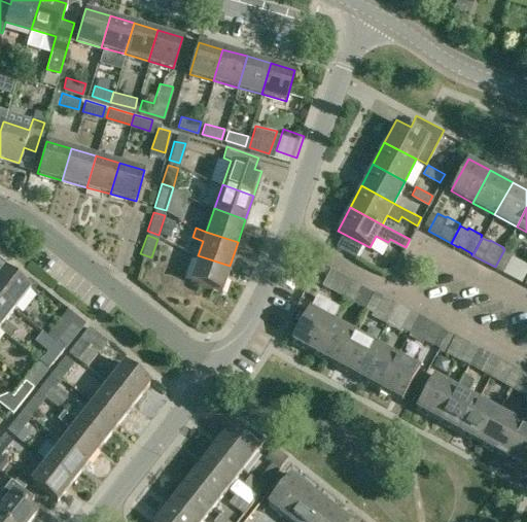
[(526,266),(526,263),(504,249),(495,267),(520,280),(526,266)]
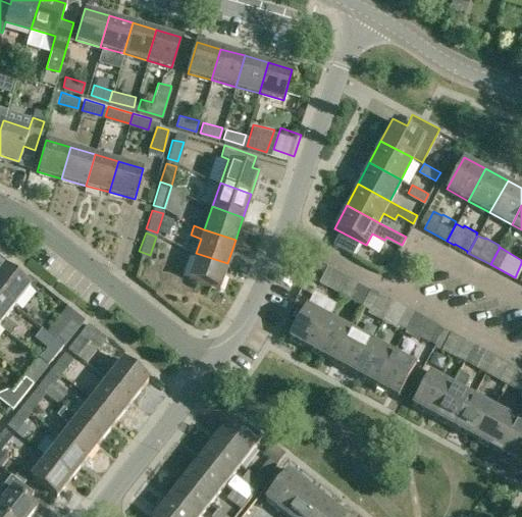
[(227,263),(196,253),(188,276),(219,287),(227,263)]
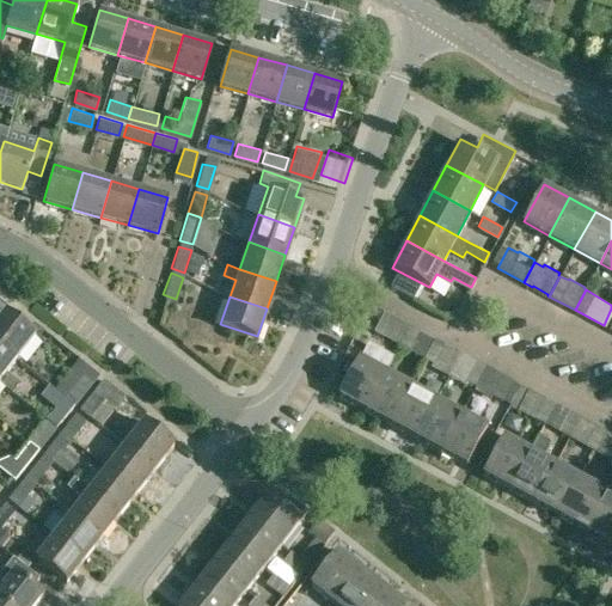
[(0,316),(0,342),(17,355),(35,332),(5,308),(0,316)]
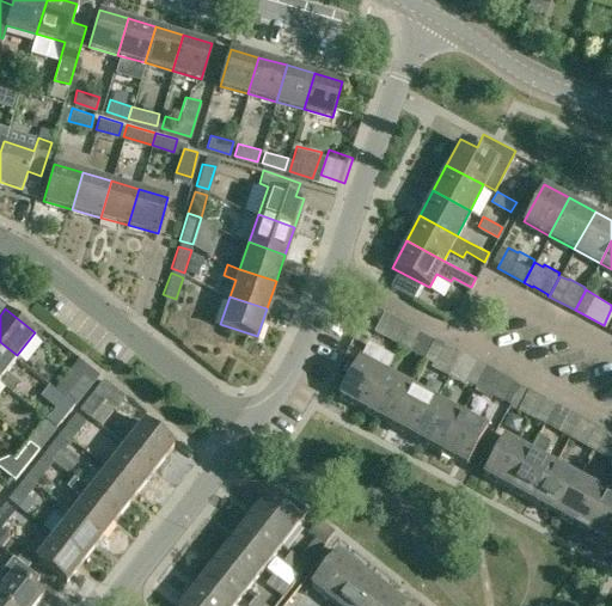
[(384,308),(373,329),(383,335),(393,314),(384,308)]
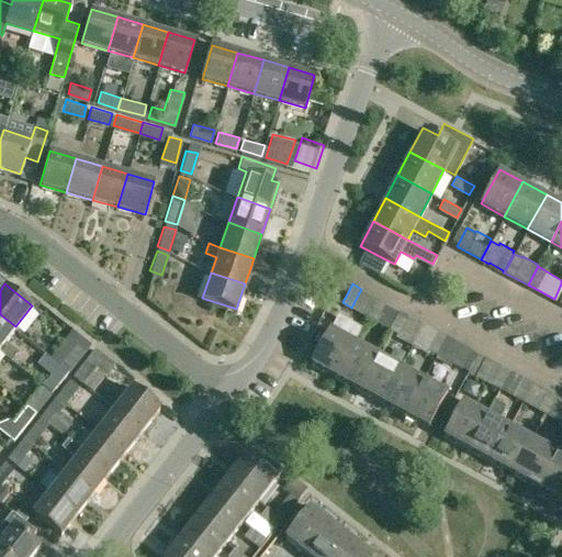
[(377,297),(367,315),(374,320),(373,323),(388,331),(390,327),(398,310),(384,302),(385,301),(377,297)]
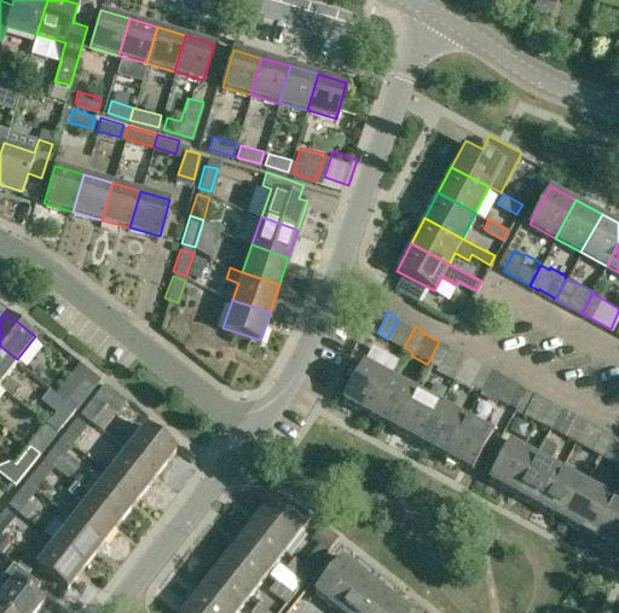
[(439,341),(429,360),(438,365),(437,369),(453,379),(466,357),(464,356),(449,347),(449,345),(439,340),(439,341)]
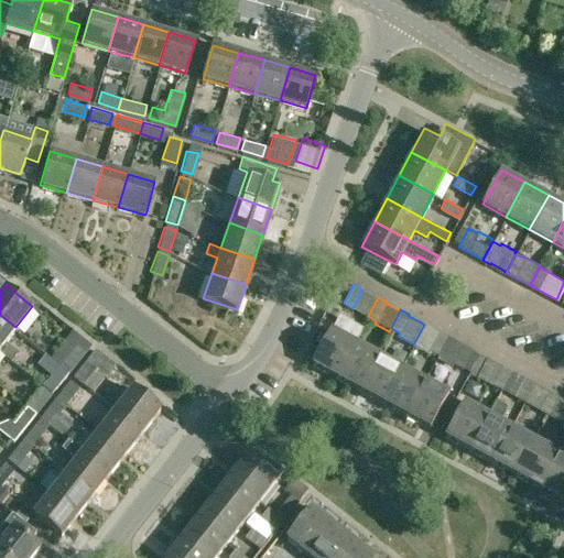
[(15,327),(0,315),(0,348),(11,358),(18,349),(6,340),(15,327)]
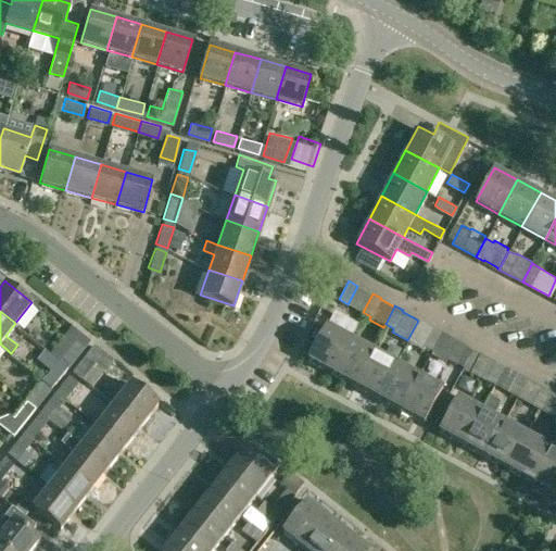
[(418,318),(417,320),(418,321),(407,340),(421,348),(424,346),(431,349),(442,330),(418,318)]
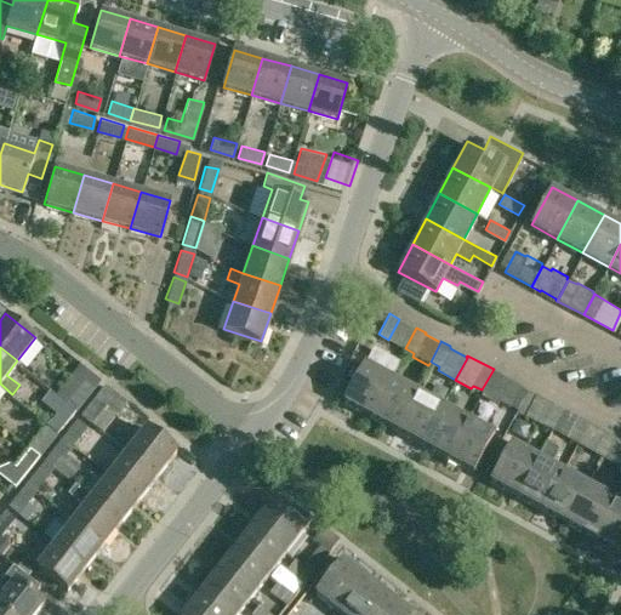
[(83,379),(66,399),(77,408),(95,385),(93,383),(98,377),(77,360),(70,369),(83,379)]
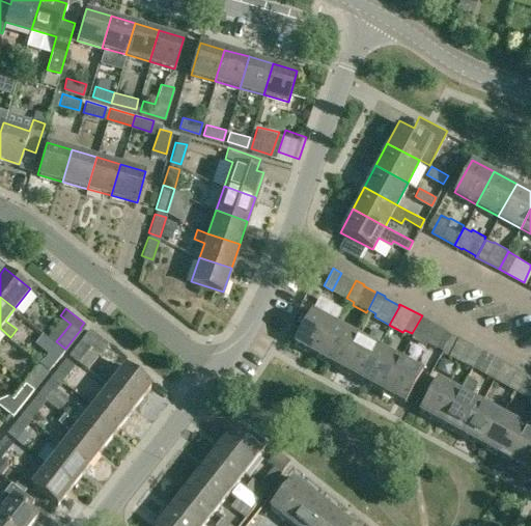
[(316,354),(334,322),(311,309),(294,342),(316,354)]
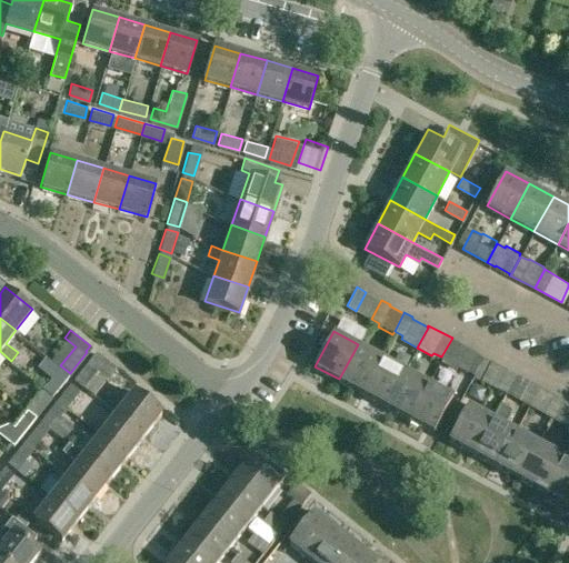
[(381,357),(358,344),(339,379),(362,391),(381,357)]
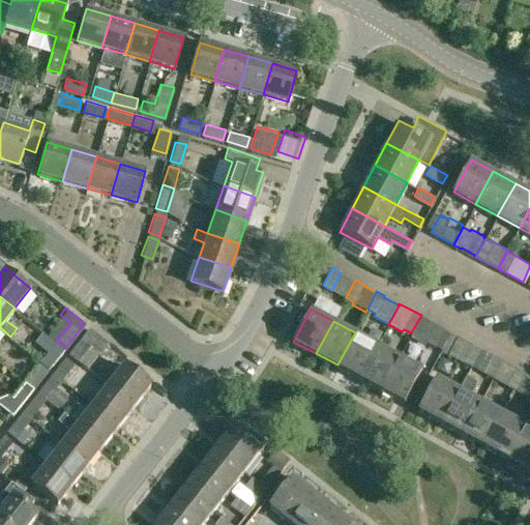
[(435,323),(425,341),(427,341),(434,345),(444,328),(435,323)]
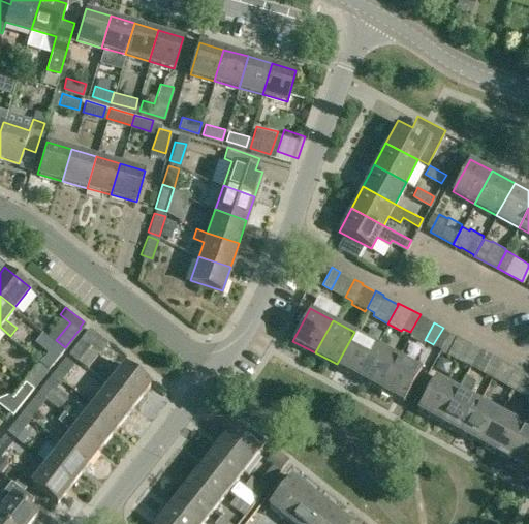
[(99,350),(107,339),(89,326),(68,351),(76,359),(89,343),(99,350)]
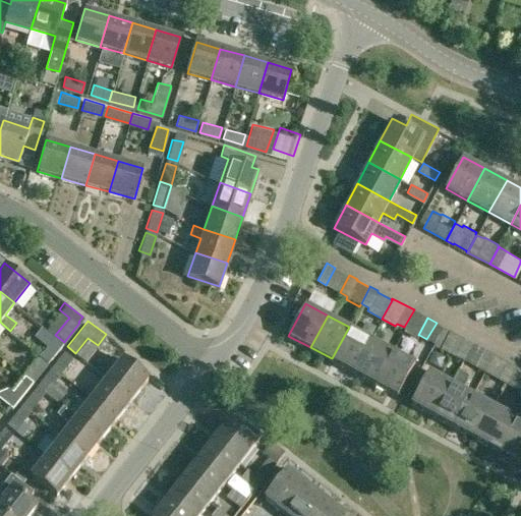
[(349,327),(332,358),(353,370),(370,338),(349,327)]
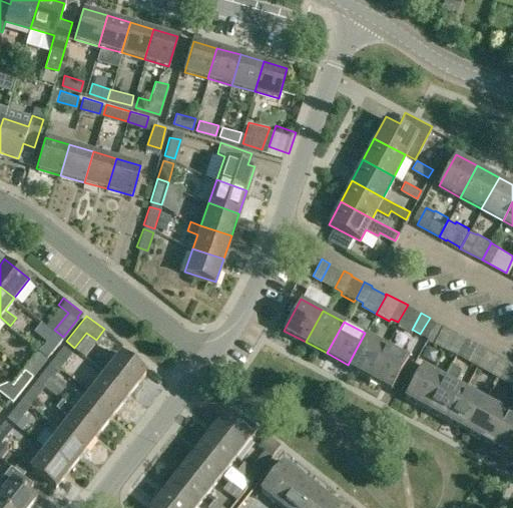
[(63,337),(54,330),(39,349),(48,356),(63,337)]
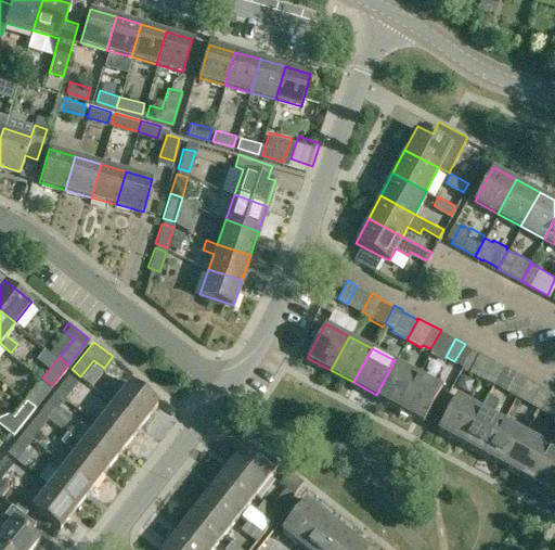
[(395,360),(376,395),(400,407),(417,373),(395,360)]
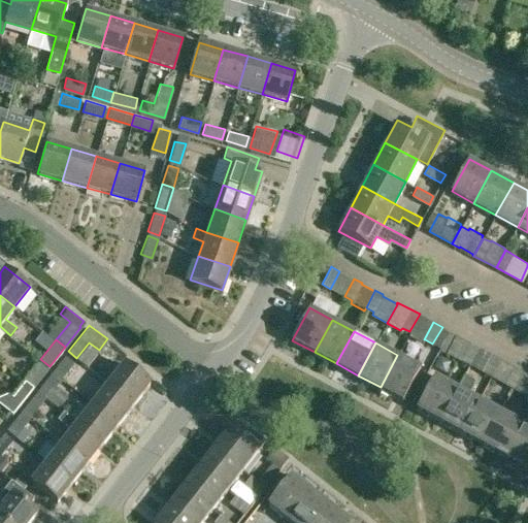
[(470,342),(461,359),(469,363),(479,347),(470,342)]
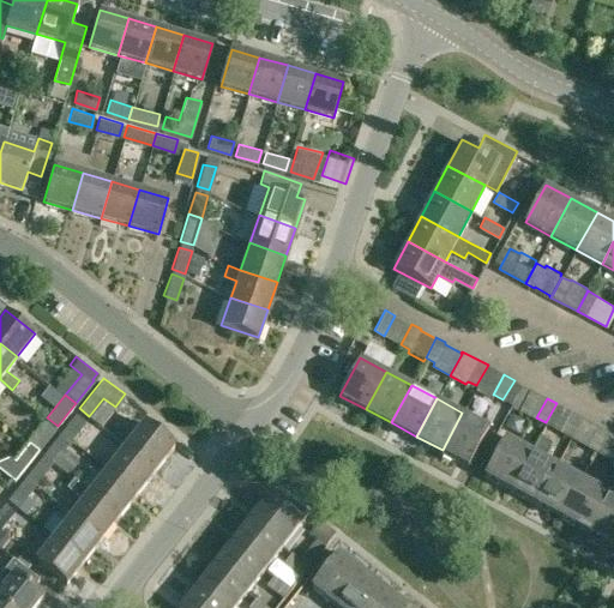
[(572,410),(561,432),(571,437),(582,417),(583,416),(572,410)]
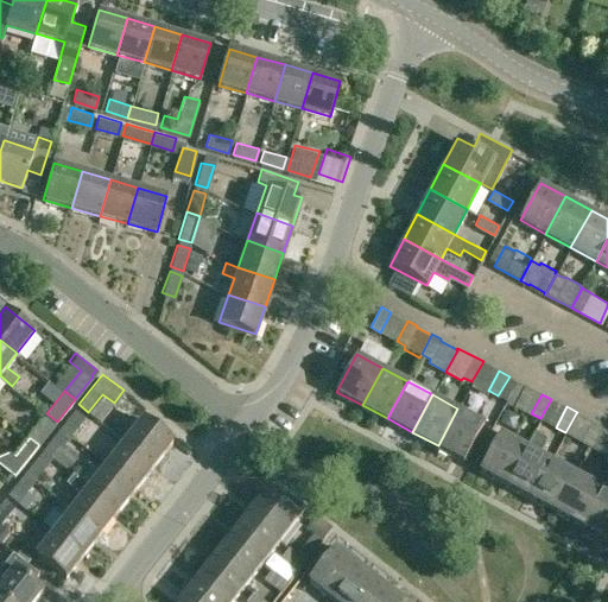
[(61,425),(71,433),(86,416),(75,407),(61,425)]
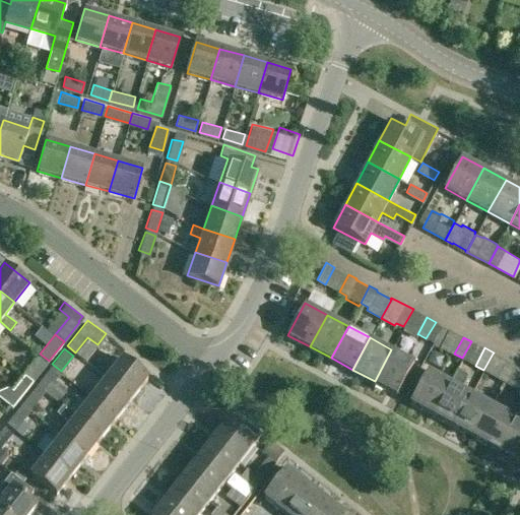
[(414,362),(391,349),(375,381),(397,393),(414,362)]
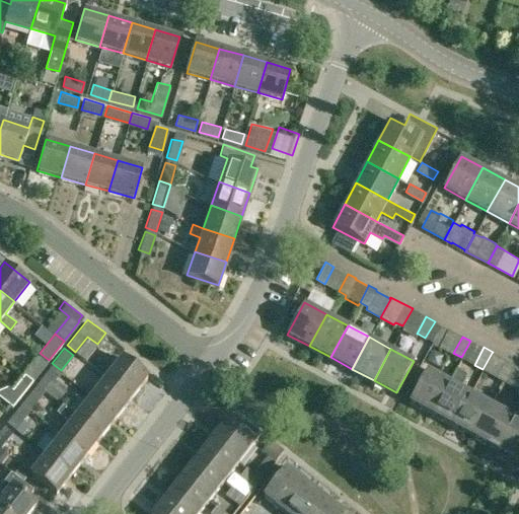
[(492,353),(483,369),(504,381),(505,381),(513,364),(514,364),(493,352),(492,353)]
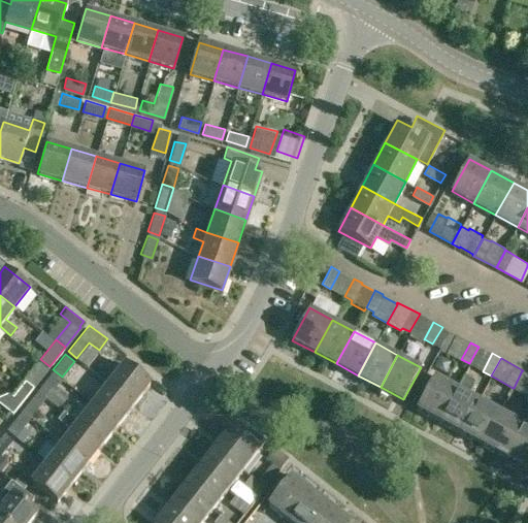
[(50,366),(40,359),(25,378),(34,385),(50,366)]
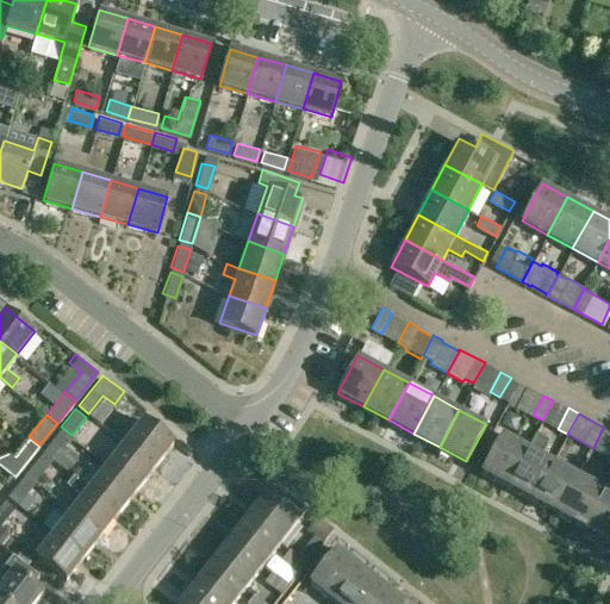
[(125,440),(155,464),(173,441),(142,417),(125,440)]
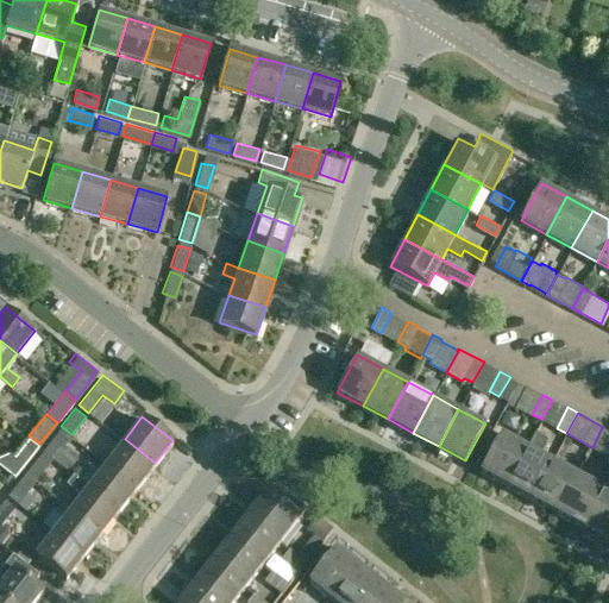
[(71,434),(61,426),(43,448),(60,462),(70,447),(64,443),(71,434)]
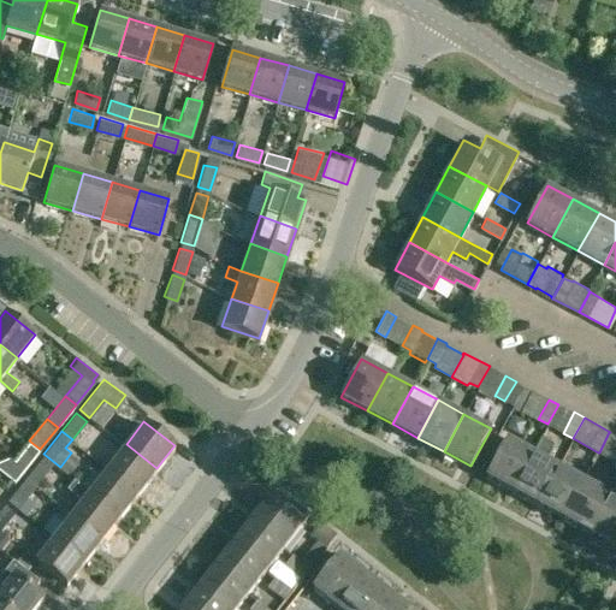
[(533,451),(513,490),(538,503),(558,466),(545,459),(554,443),(542,436),(533,451)]
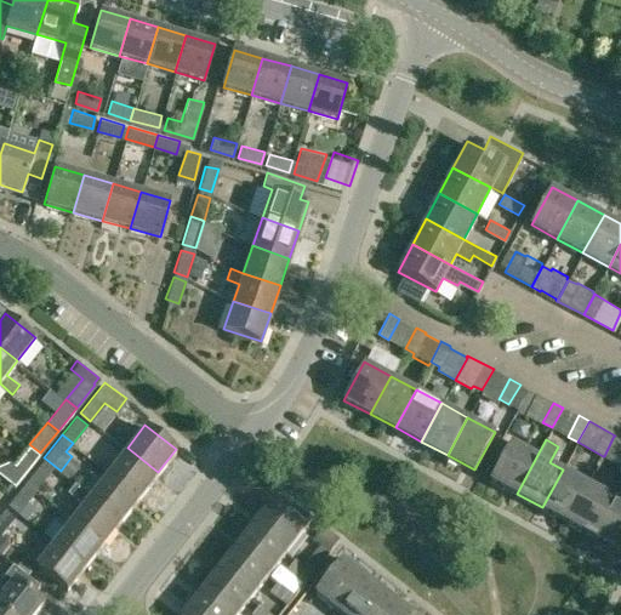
[(537,455),(511,440),(490,479),(517,494),(537,455)]
